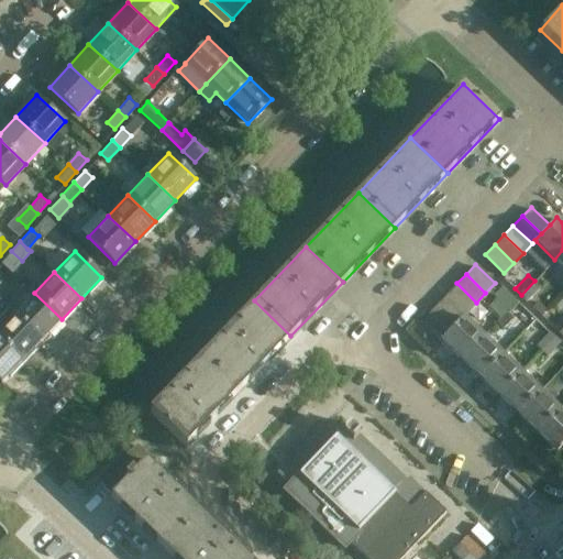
[(534,281),(521,295),(527,299),(540,286),(534,281)]
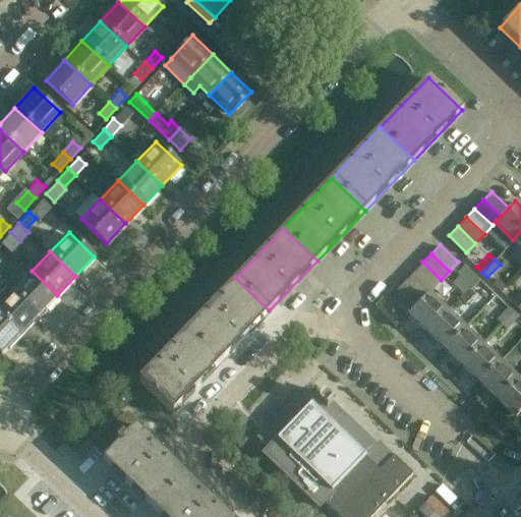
[(441,280),(422,262),(414,271),(432,288),(441,280)]
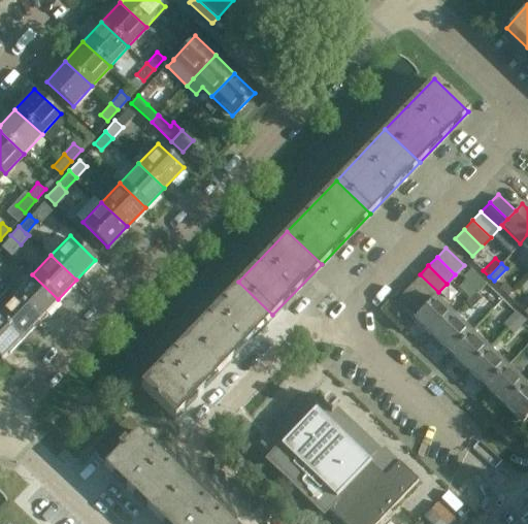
[(58,299),(32,274),(13,294),(39,318),(58,299)]
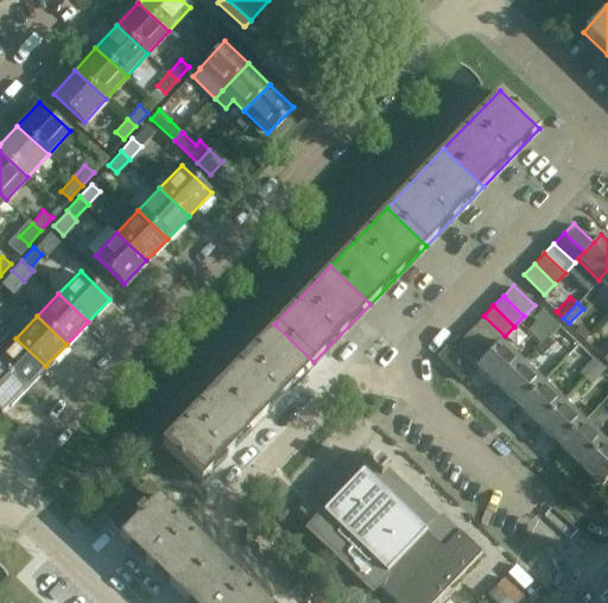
[(505,336),(483,316),(474,327),(494,346),(500,340),(501,340),(505,336)]
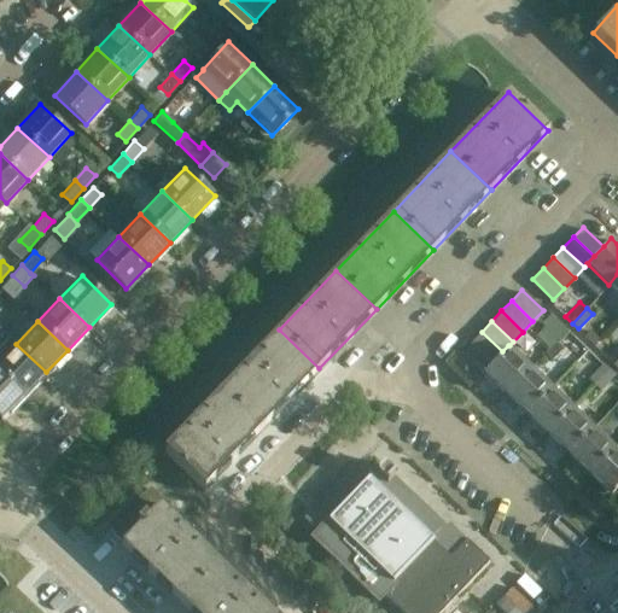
[(589,328),(583,334),(593,343),(598,337),(589,328)]
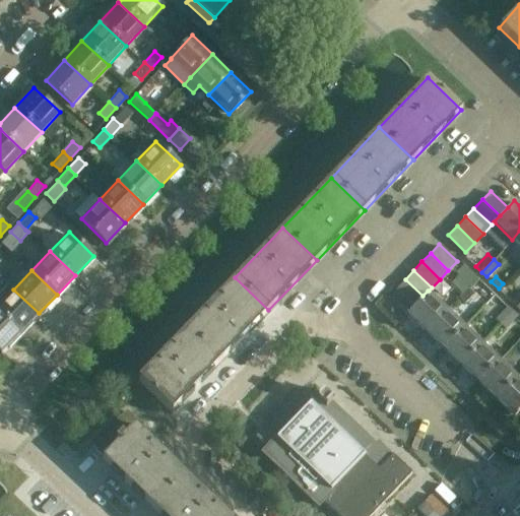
[(268,310),(235,277),(186,328),(220,361),(268,310)]
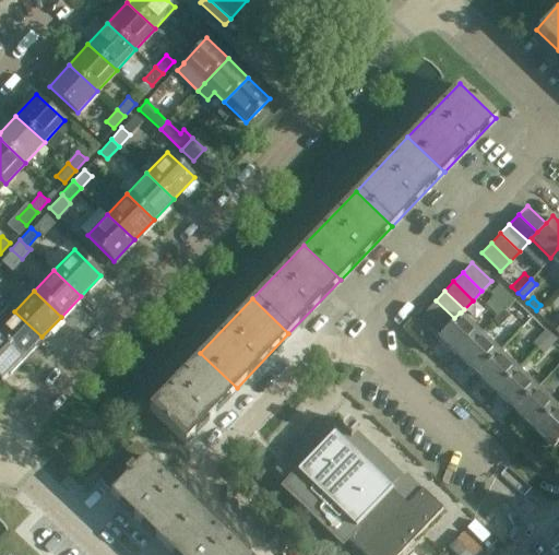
[(454,318),(436,300),(426,310),(444,328),(454,318)]
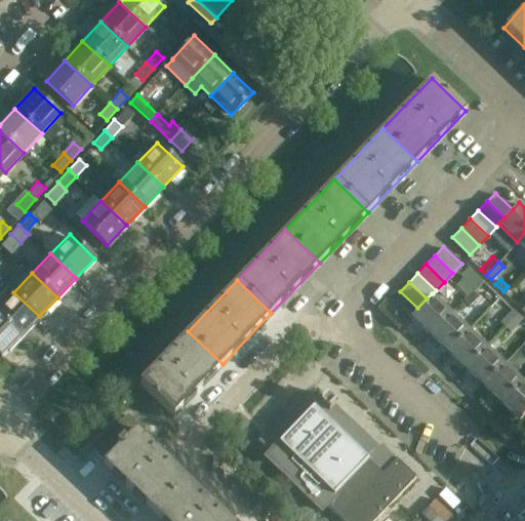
[(39,316),(13,292),(6,286),(0,292),(0,316),(21,335),(39,316)]
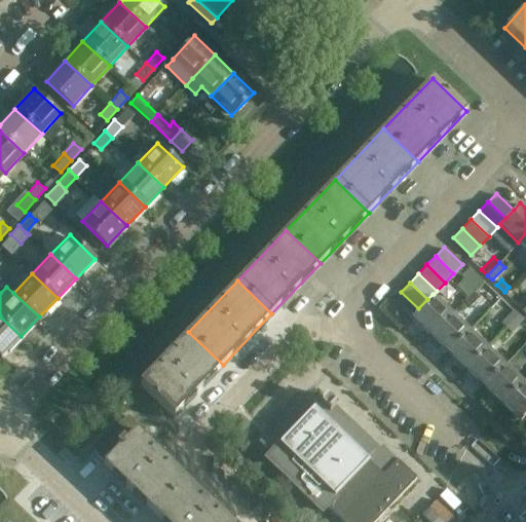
[(473,290),(464,299),(470,305),(479,296),(473,290)]
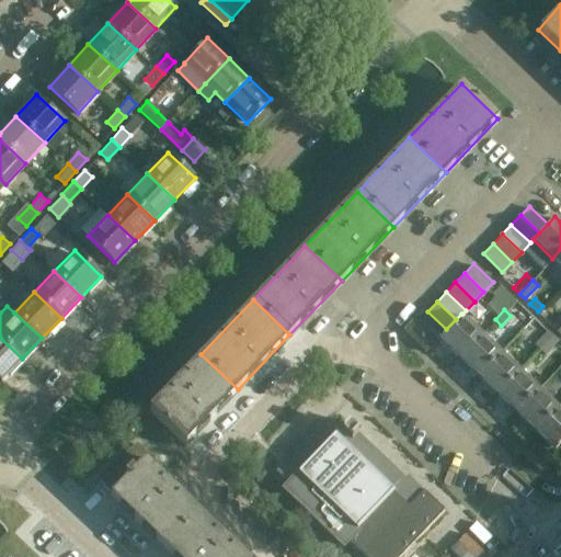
[(427,311),(420,319),(438,338),(439,337),(446,329),(427,311)]
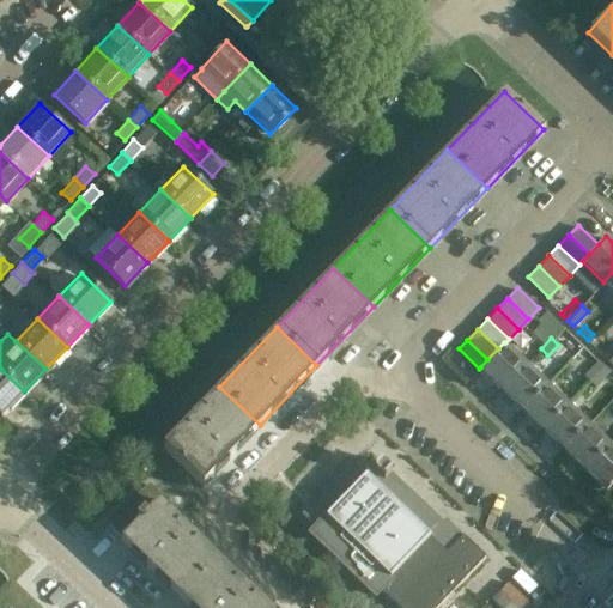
[(608,360),(612,354),(612,341),(602,354),(608,360)]
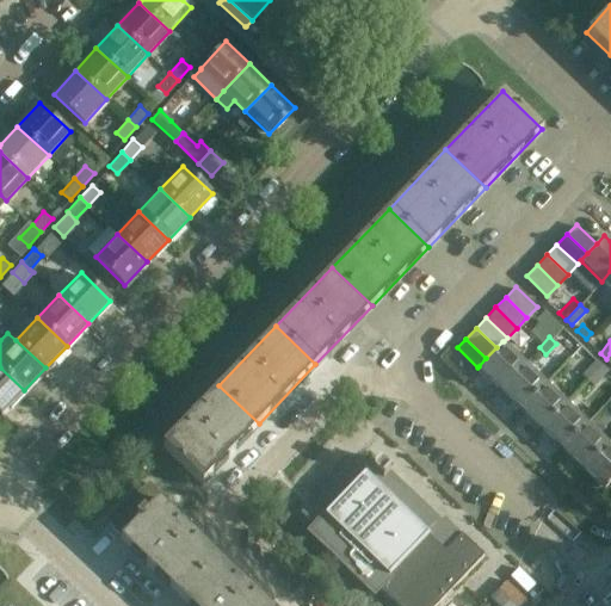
[(500,387),(524,362),(504,341),(503,341),(497,347),(486,358),(479,366),(500,387)]
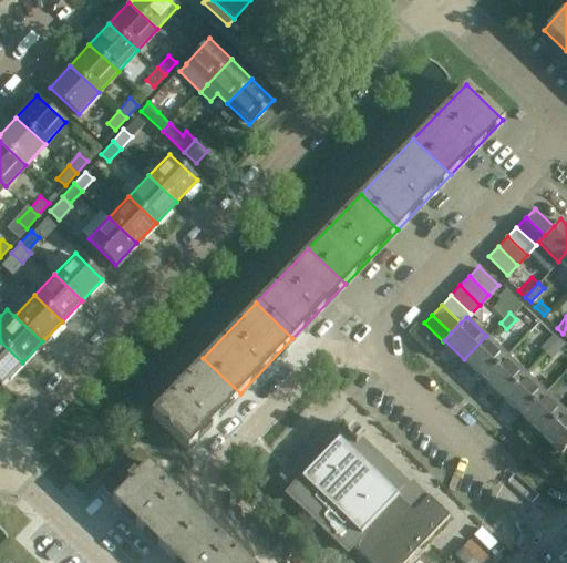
[(545,351),(559,337),(553,331),(539,346),(545,351)]
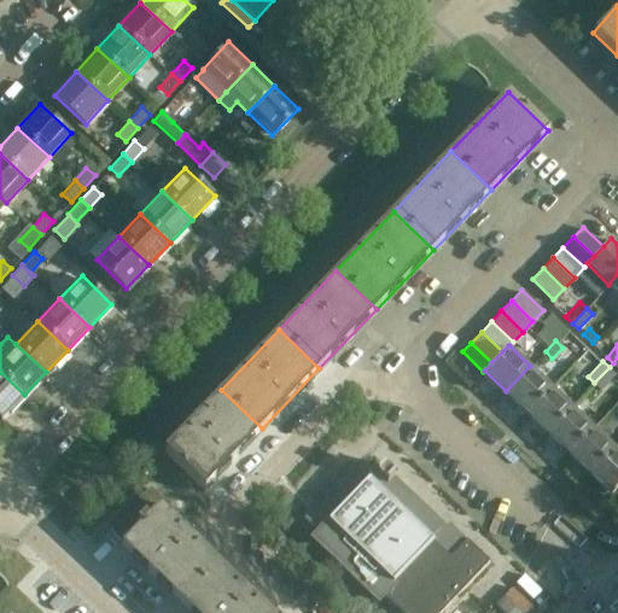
[(530,366),(506,391),(526,412),(551,386),(530,366)]
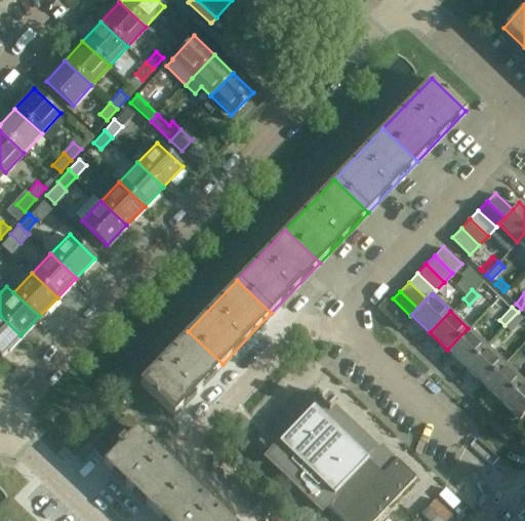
[(510,330),(523,317),(518,312),(505,325),(510,330)]
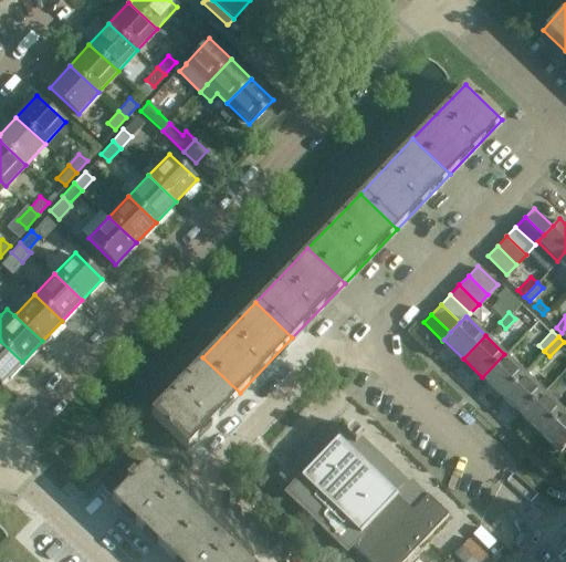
[(0,382),(1,384),(22,362),(0,341),(0,382)]
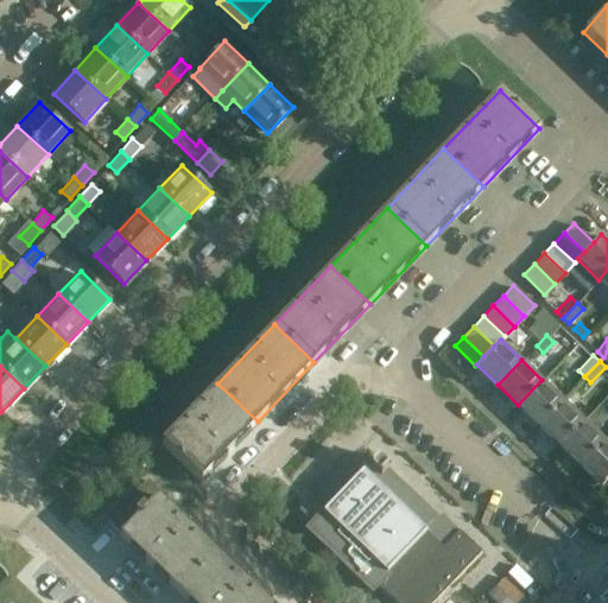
[(542,380),(518,405),(539,425),(563,400),(542,380)]
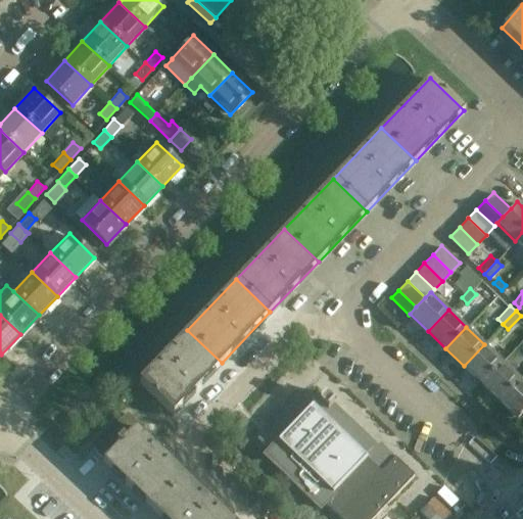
[(222,363),(187,330),(139,380),(173,413),(222,363)]
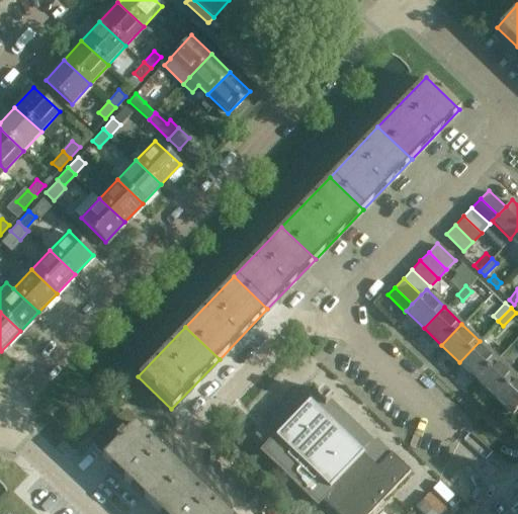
[(480,341),(459,362),(478,379),(498,358),(480,341)]
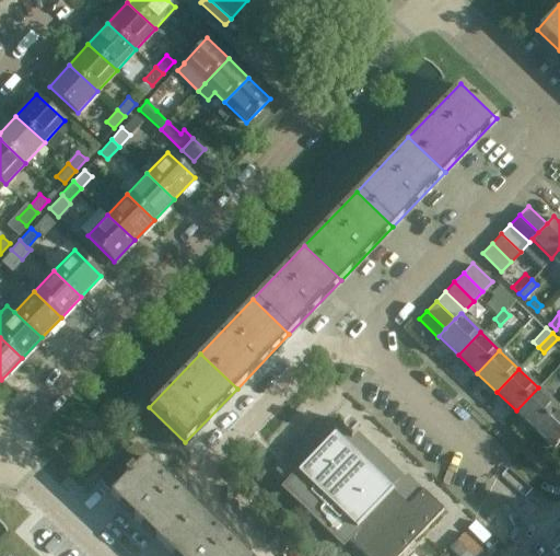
[(538,387),(516,410),(535,428),(557,405),(538,387)]
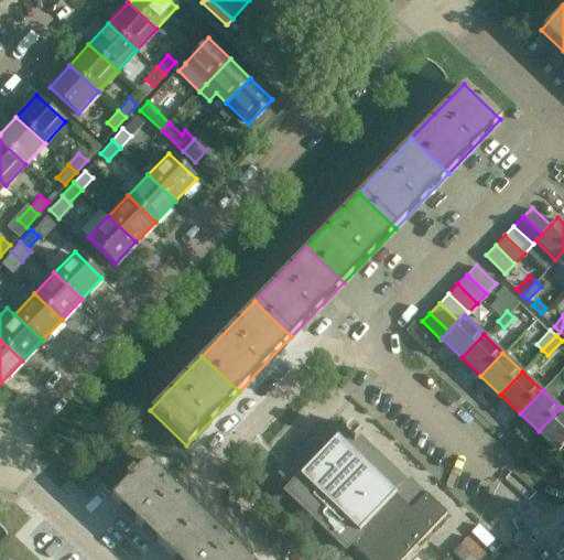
[(563,410),(561,408),(539,431),(557,450),(563,442),(563,410)]
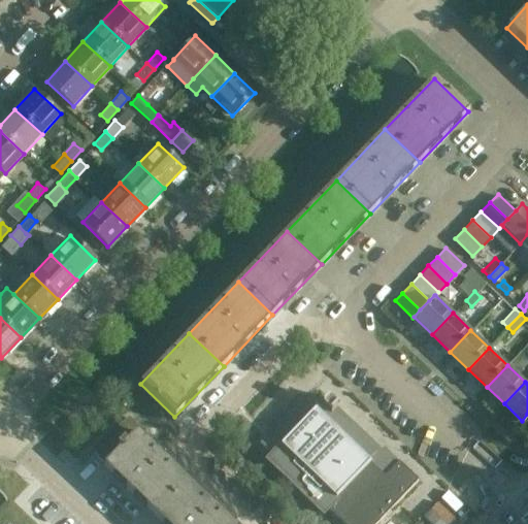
[(308,390),(269,432),(260,441),(271,453),(266,458),(323,512),(328,506),(345,523),(373,523),(418,479),(398,460),(395,463),(335,405),(333,406),(326,400),(323,404),(308,390)]
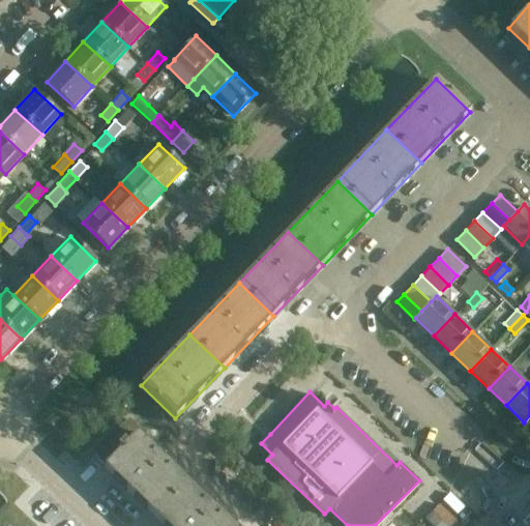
[(106,465),(138,434),(142,430),(128,416),(93,453),(106,465)]
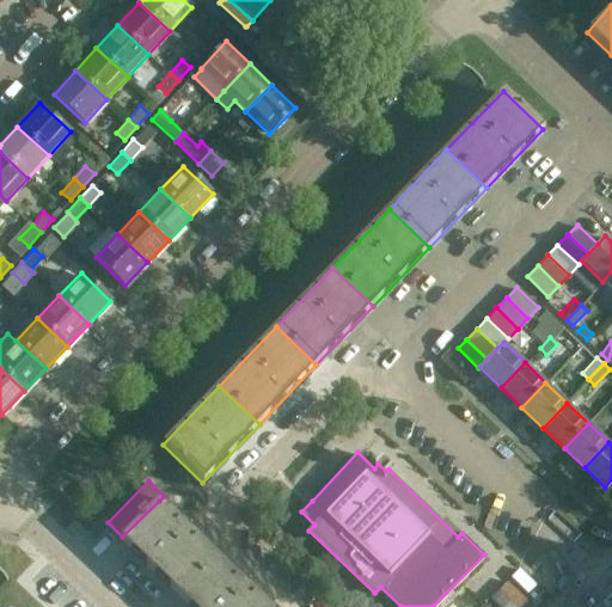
[(159,501),(122,537),(120,539),(178,596),(218,557),(204,545),(159,501)]
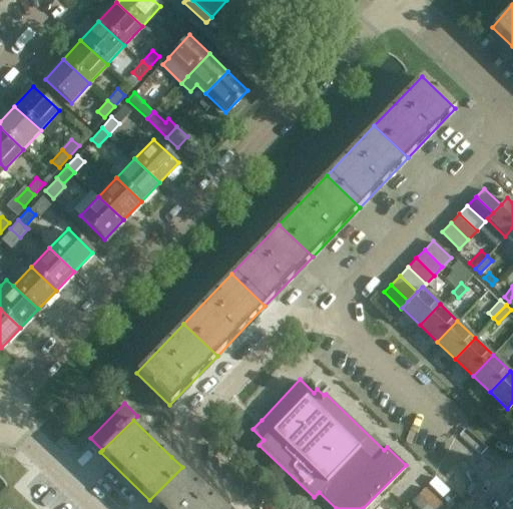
[(225,508),(182,467),(149,500),(158,508),(225,508)]
